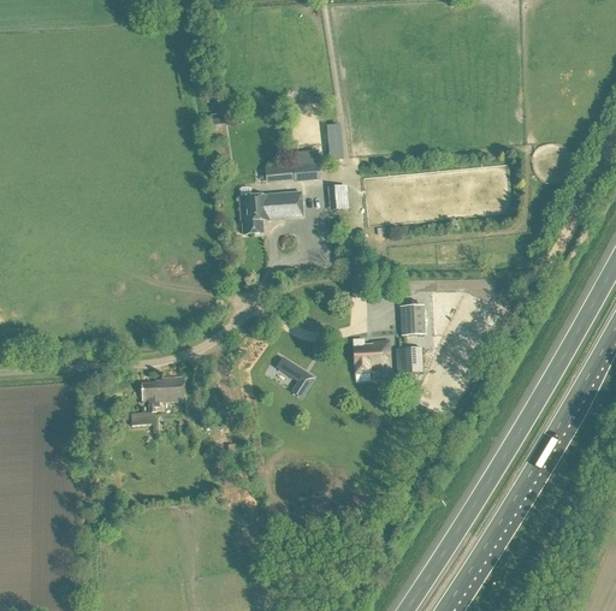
[(224,112),(211,113),(212,122),(224,120),(224,112)]
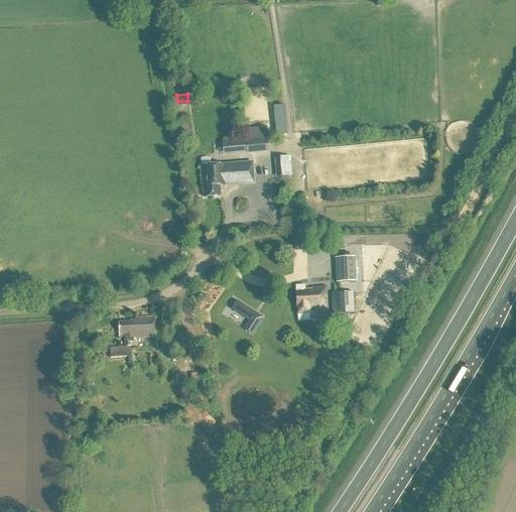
[(283,102),(273,103),(276,133),(286,132),(283,102)]
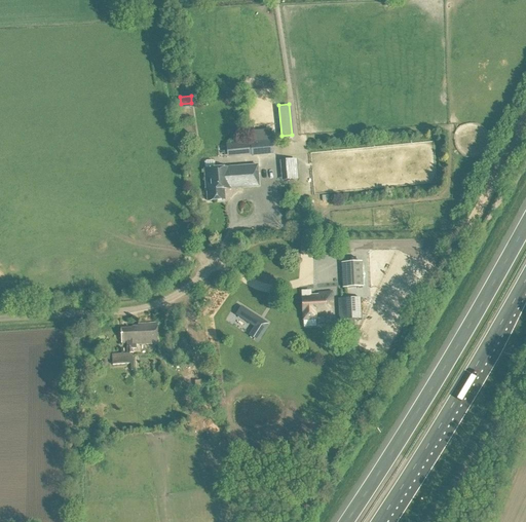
[(270,128),(250,131),(251,139),(227,141),(228,149),(251,147),(251,152),(272,150),(270,128)]
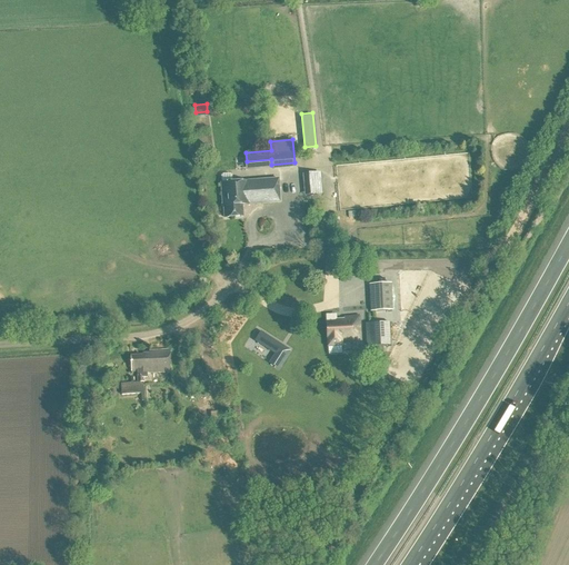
[(231,172),(230,170),(222,170),(221,172),(221,180),(222,202),(223,202),(225,215),(242,212),(241,198),(268,197),(268,199),(280,199),(278,176),(247,178),(247,181),(240,181),(240,178),(232,179),(231,172)]
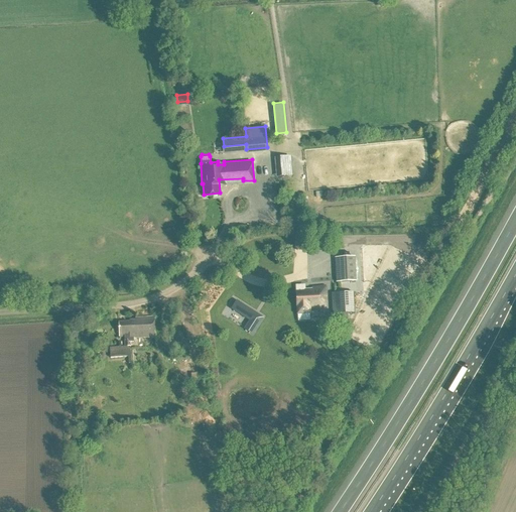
[(290,154),(278,155),(279,173),(291,172),(290,154)]
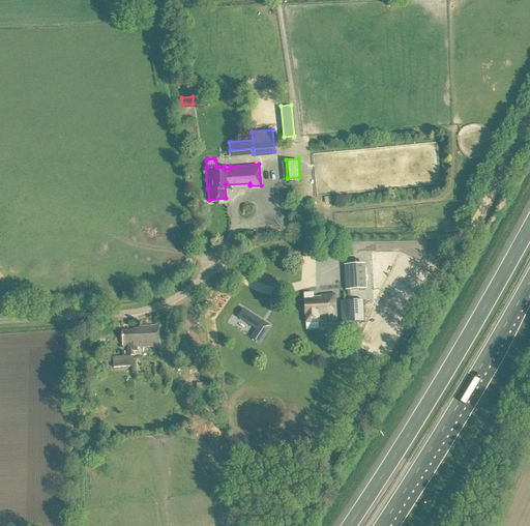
[(363,261),(345,262),(346,287),(365,285),(363,261)]
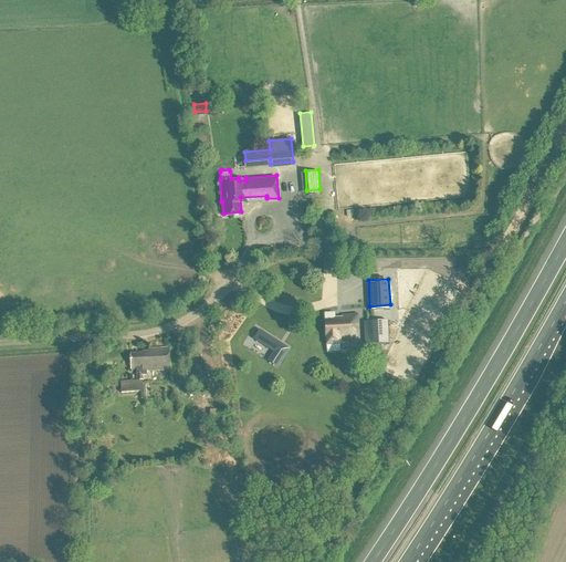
[(335,314),(335,318),(325,319),(326,341),(339,341),(339,335),(358,334),(357,311),(342,312),(343,314),(335,314)]
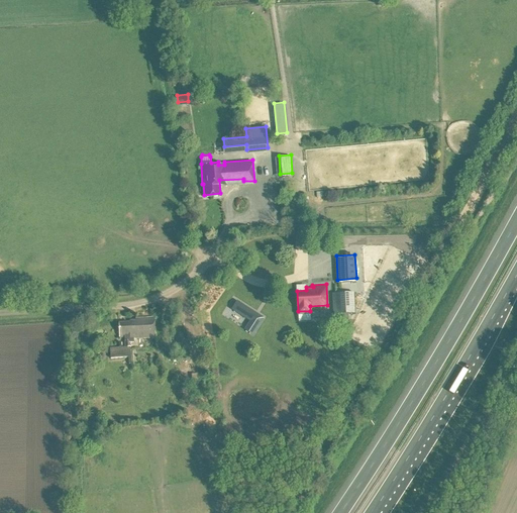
[(353,289),(335,291),(336,311),(354,310),(353,289)]
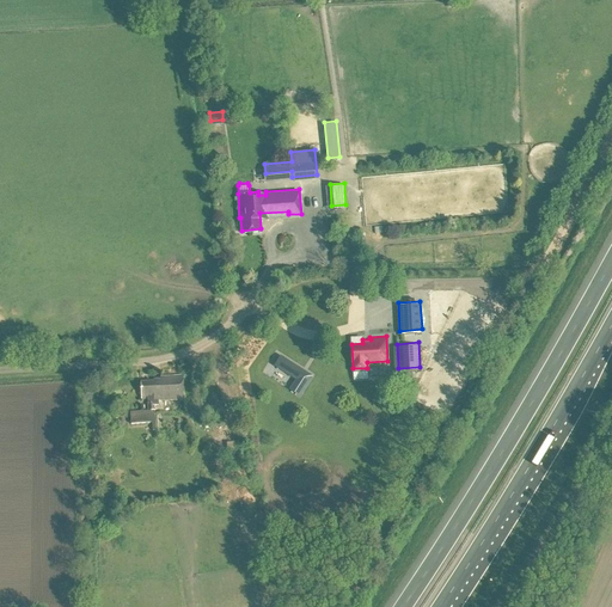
[(283,355),(277,365),(295,376),(289,386),(299,392),(311,373),(283,355)]
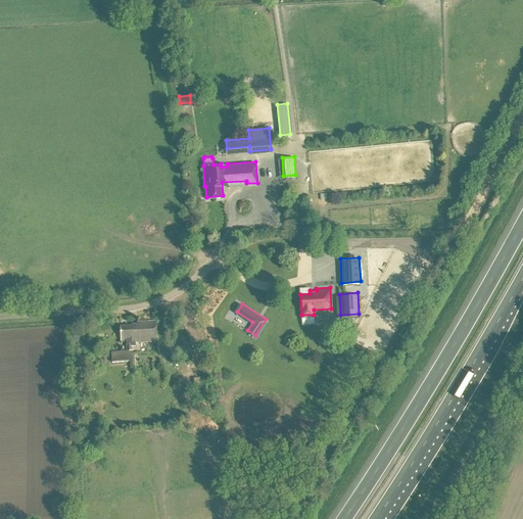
[(111,349),(111,360),(130,359),(130,365),(133,365),(131,342),(135,342),(135,339),(157,338),(156,319),(138,320),(138,325),(132,325),(132,323),(121,324),(121,338),(126,338),(127,348),(111,349)]
